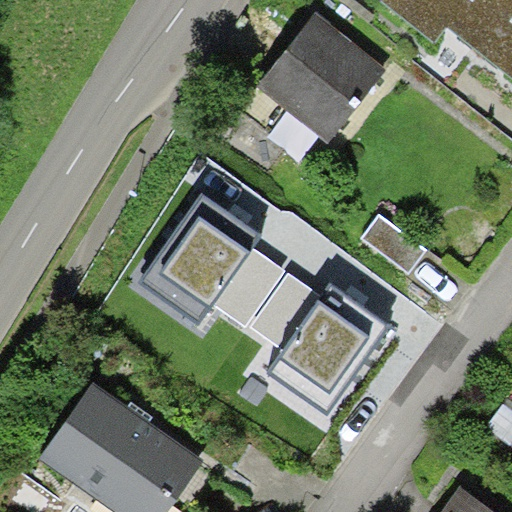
[(511,0),(380,0),(381,0),(433,41),(447,26),(511,75),(511,0)]
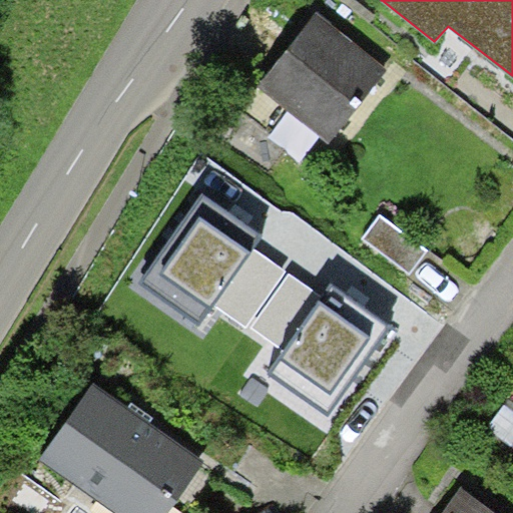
[(389,69),(318,14),(260,89),(330,144),(364,100),(389,69)]
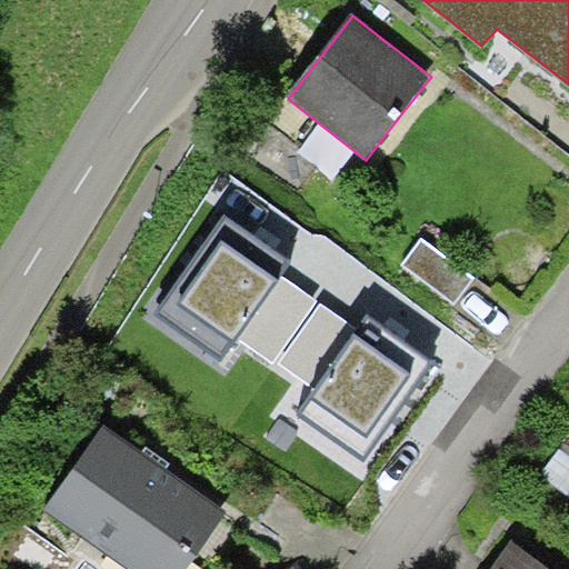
[(261,242),(226,218),(156,315),(221,357),(236,337),(280,275),(290,262),(261,242)]
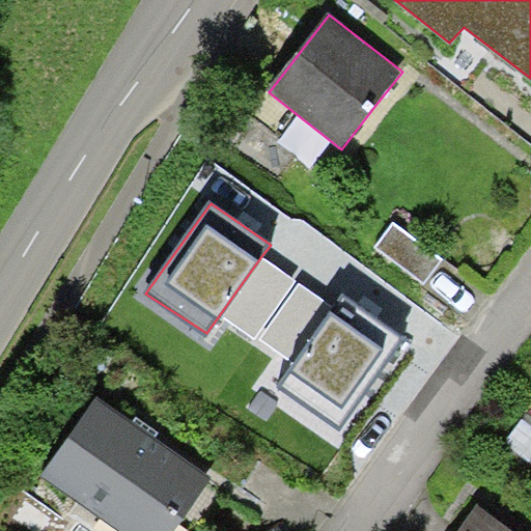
[(394,221),(376,244),(425,282),(443,258),(394,221)]
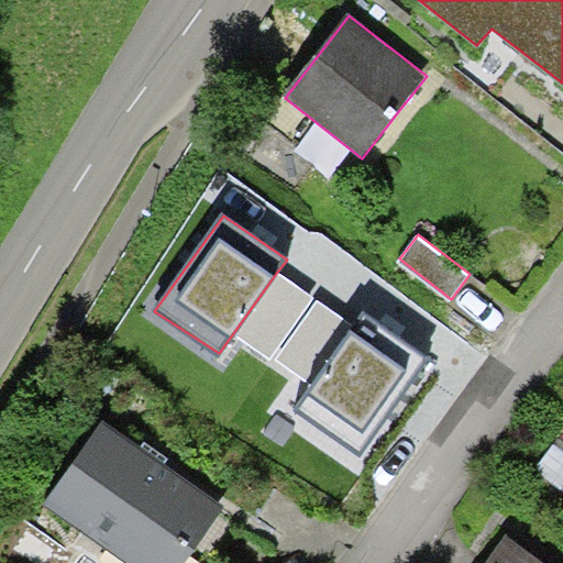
[(313,298),(277,272),(233,333),(271,360),(313,298)]
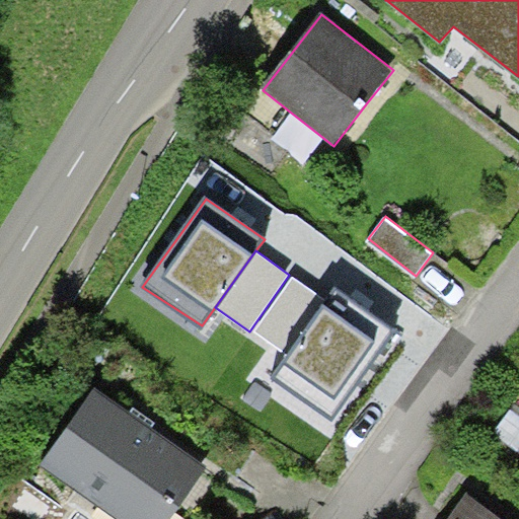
[(325,300),(293,277),(254,331),(287,355),(325,300)]
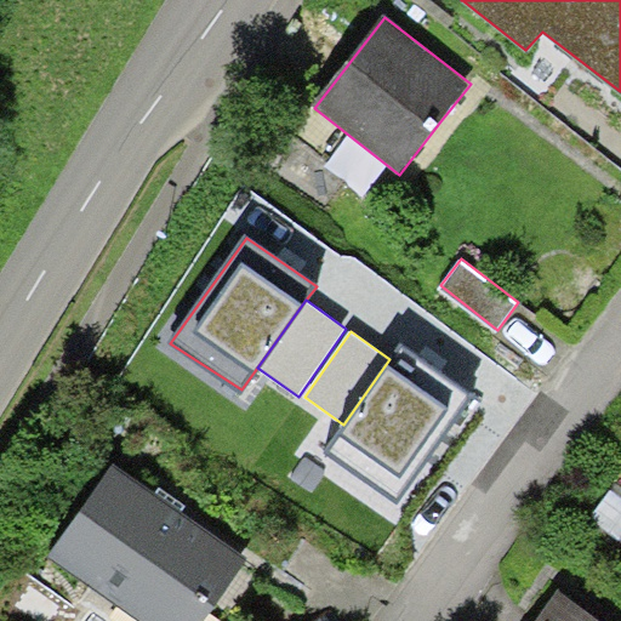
[(428,366),(400,346),(389,359),(343,425),(324,450),(394,501),(469,397),(428,366)]
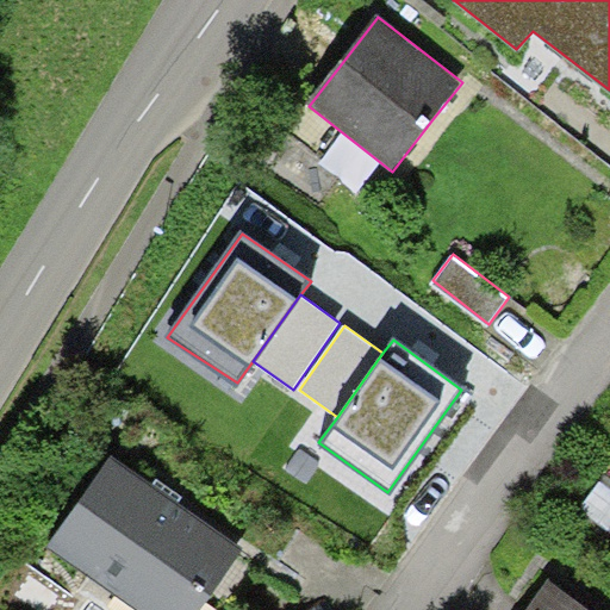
[(153,484),(111,455),(48,545),(139,609),(199,609),(243,548),(178,502),(165,492),(153,484)]
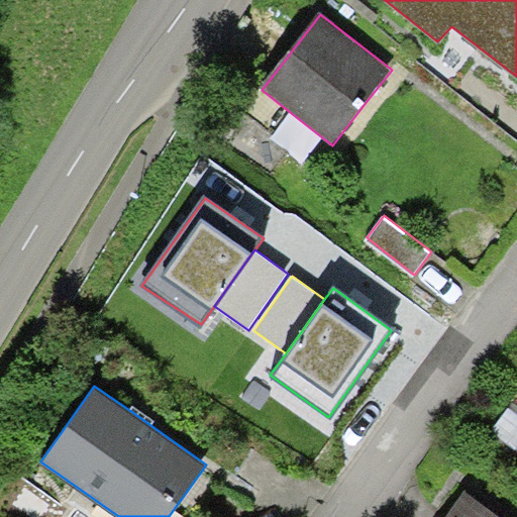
[(133,405),(129,410),(139,417),(150,425),(153,420),(133,405)]
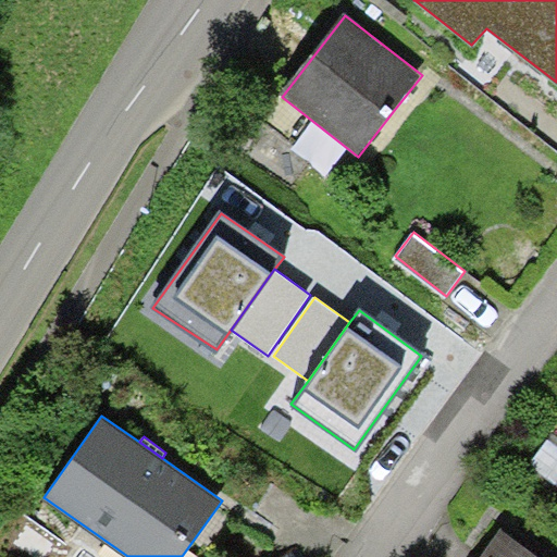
[(540,556),(500,529),(480,556),(540,556)]
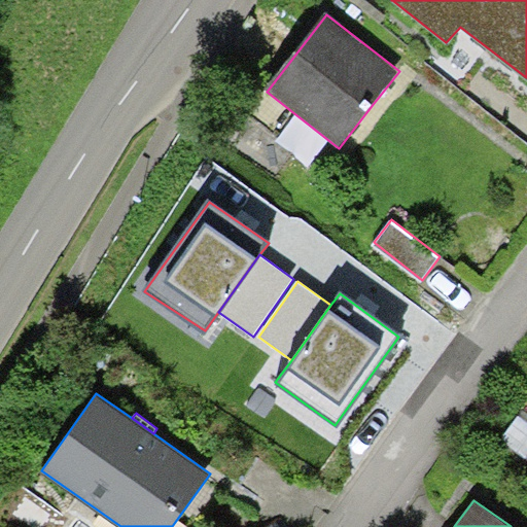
All buildings are outlined.
